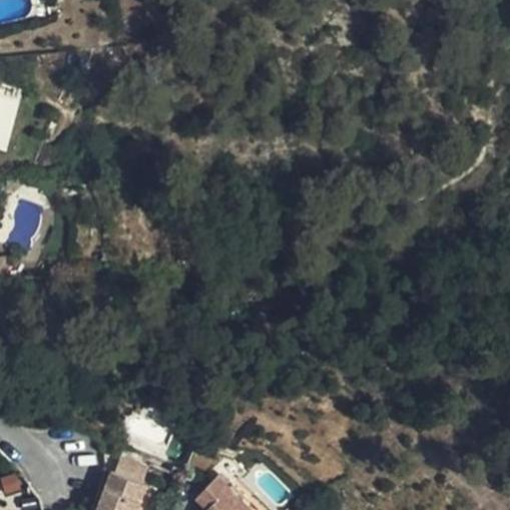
[(113,474),(141,484),(147,469),(119,459),(113,474)]
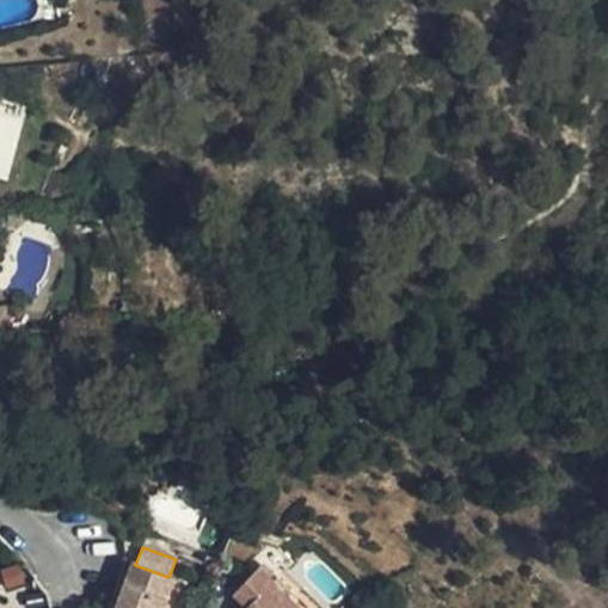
[(161,607),(173,578),(169,577),(135,565),(130,564),(114,607),(161,607)]
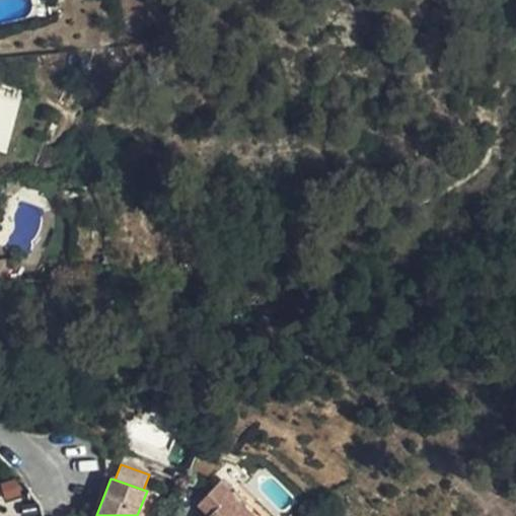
[(196,507),(206,515),(210,515),(231,494),(219,483),(196,507)]
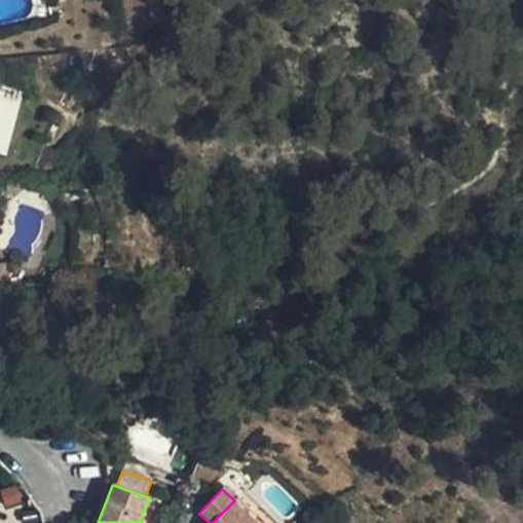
[(150,522),(159,501),(149,497),(139,522),(150,522)]
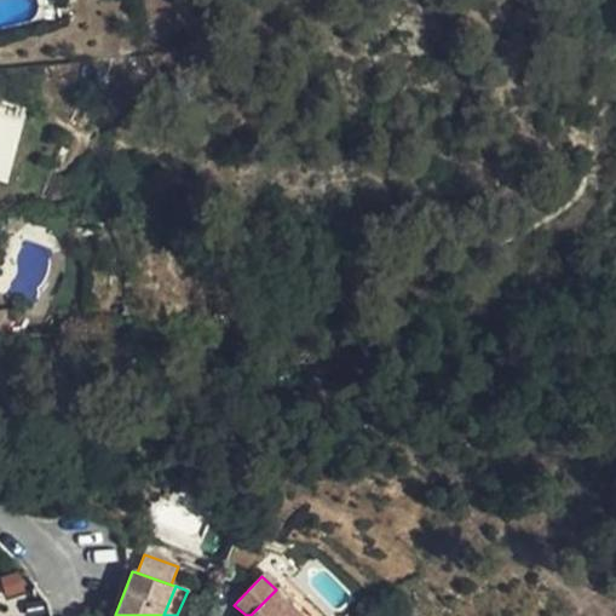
[(303,615),(276,589),(251,615),(303,615)]
